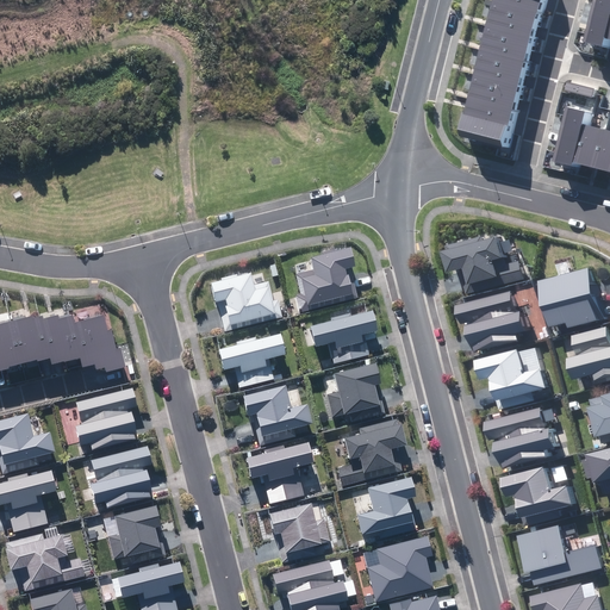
[(524,0),(502,0),(497,22),(539,33),(546,6),(524,0)]
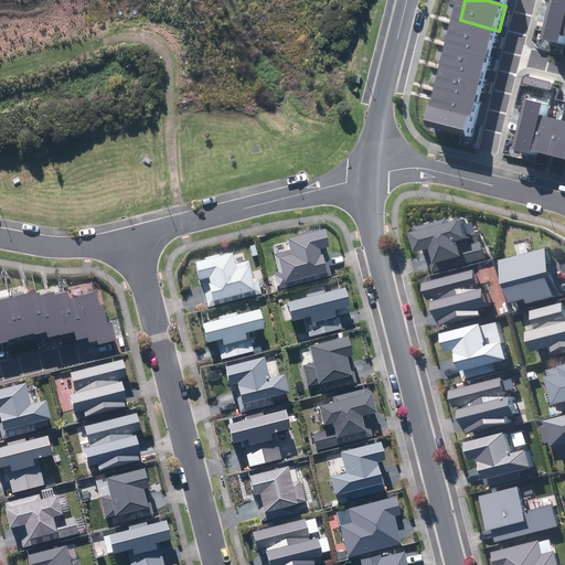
[(564,0),(557,0),(547,41),(564,45),(564,0)]
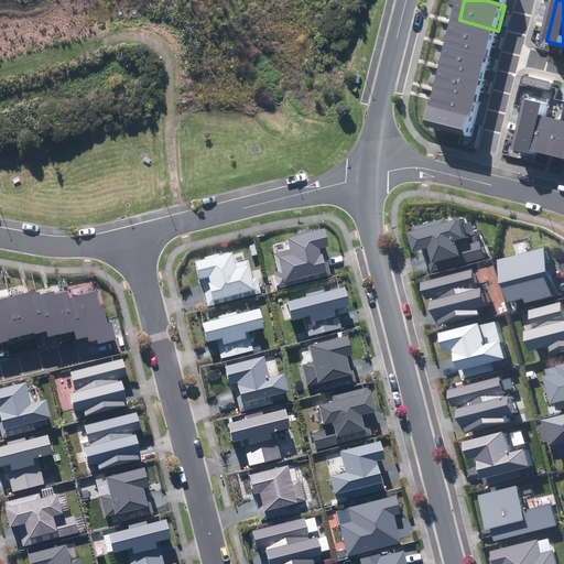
[(459,20),(453,45),(492,56),(498,31),(459,20)]
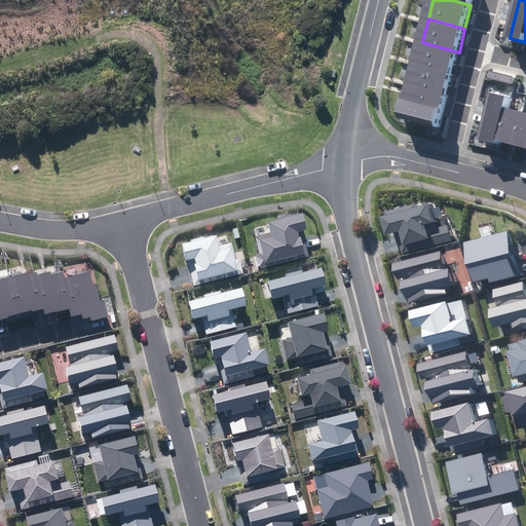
[(422,42),(416,66),(453,75),(459,52),(422,42)]
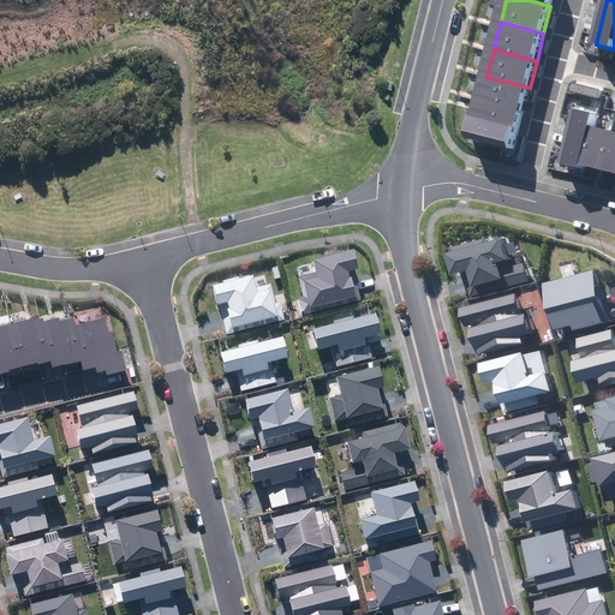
[(487,77),(479,105),(523,115),(530,88),(487,77)]
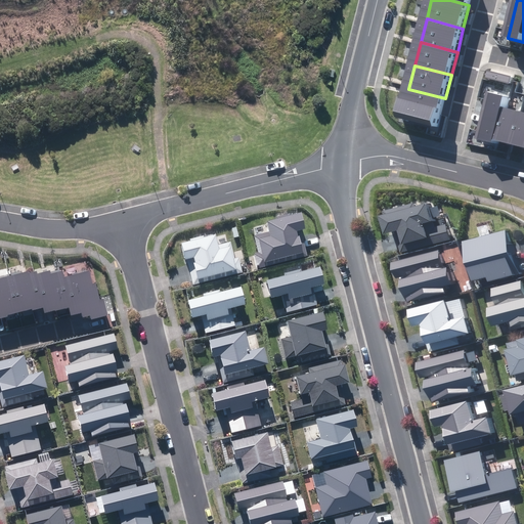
[(408,89),(402,113),(439,122),(445,98),(408,89)]
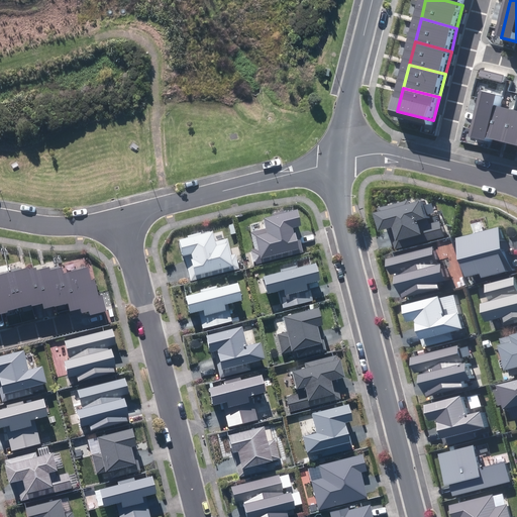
[(492,142),(493,138),(501,107),(504,96),(487,91),(474,138),(492,142)]
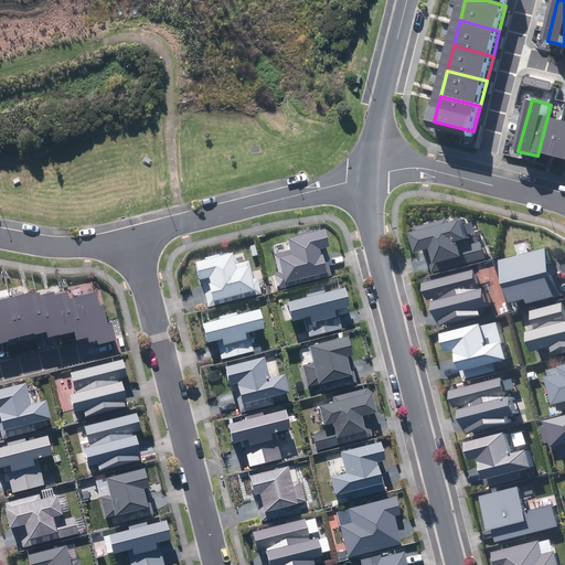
[(539,151),(554,156),(563,121),(547,117),(539,151)]
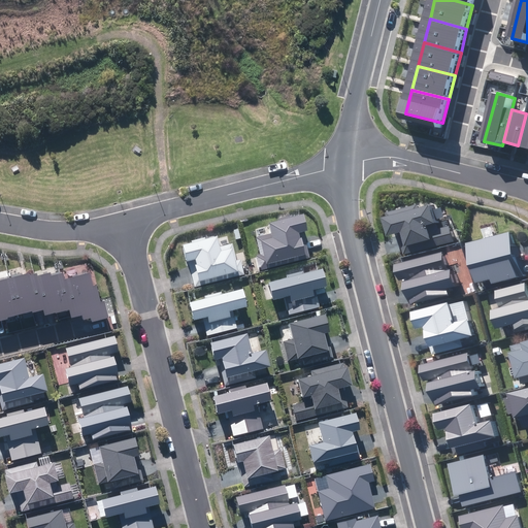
[(518,145),(527,147),(527,112),(526,113),(518,145)]
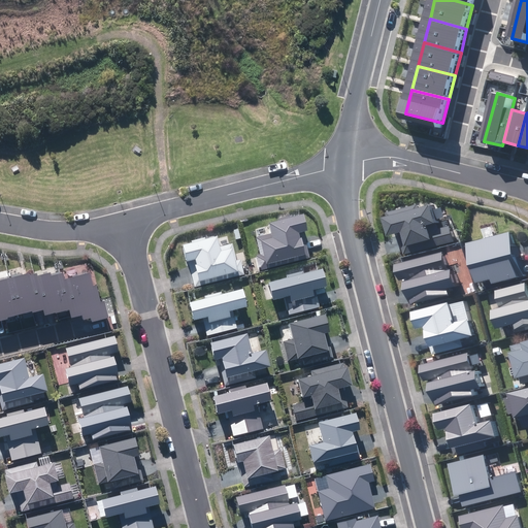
[(386,236),(396,233),(399,243),(402,256),(453,241),(449,226),(427,232),(425,225),(433,223),(428,204),(417,207),(416,204),(385,212),(386,217),(381,218),(386,236)]
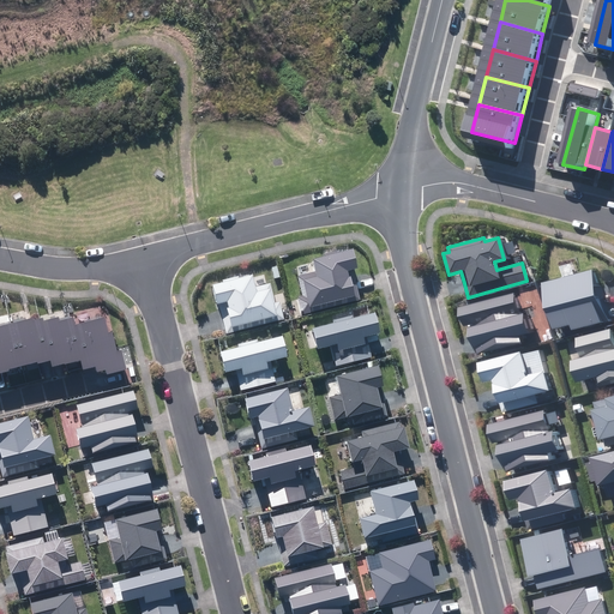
[(304,295),(299,296),(302,314),(361,300),(357,287),(354,272),(349,274),(348,271),(357,269),(353,250),(341,252),(339,251),(324,254),(325,256),(312,259),(315,271),(298,275),(304,295)]
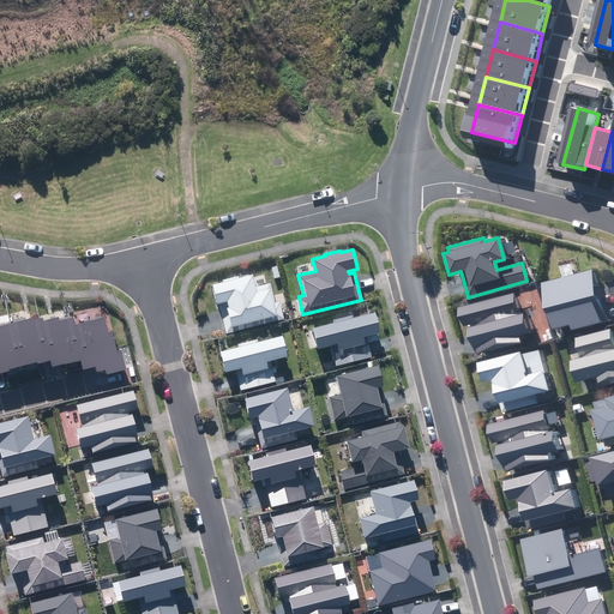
[(602,301),(593,269),(540,283),(553,329),(570,325),(571,331),(607,320),(602,301)]
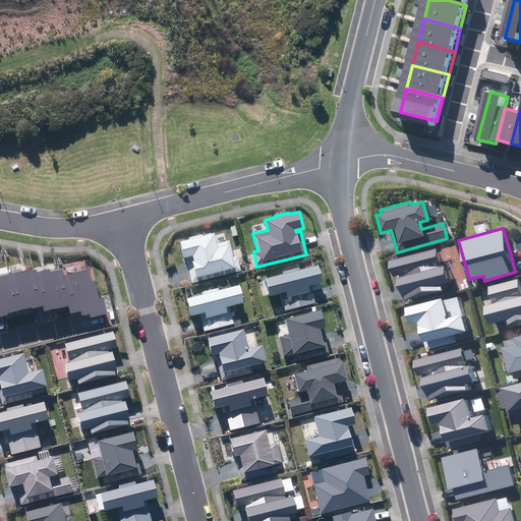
[(242,271),(238,255),(234,256),(230,240),(217,243),(215,233),(203,235),(203,234),(189,237),(189,239),(180,241),(184,257),(193,255),(193,258),(187,259),(190,273),(192,283),(242,271)]
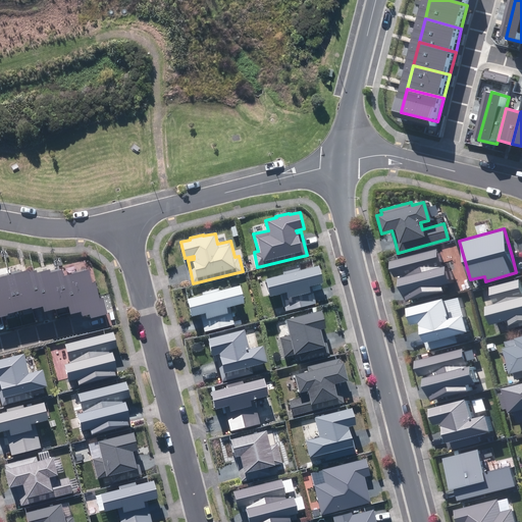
[(403,302),(444,291),(441,285),(450,283),(446,266),(440,267),(436,250),(389,262),(394,277),(399,276),(400,277),(397,278),(400,289),(403,302)]
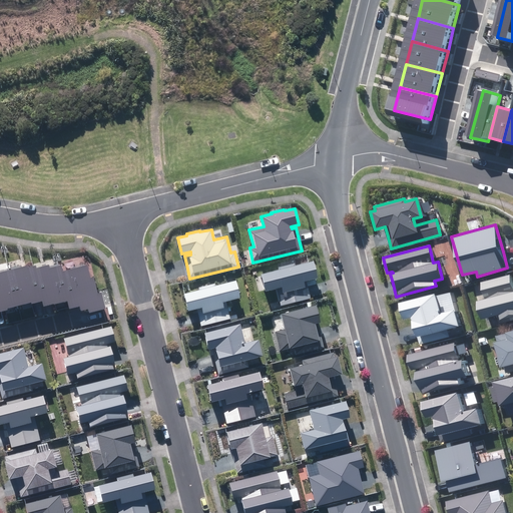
[(276,290),(280,306),(311,298),(309,292),(308,287),(316,284),(315,279),(318,278),(314,262),(296,266),(295,264),(278,268),(279,270),(262,274),(267,292),(276,290)]
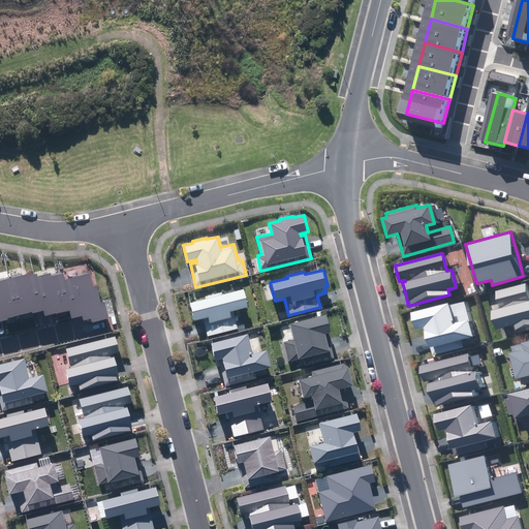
[(37,274),(35,274),(43,311),(45,316),(69,310),(61,274),(52,277),(51,273),(38,276),(37,274)]
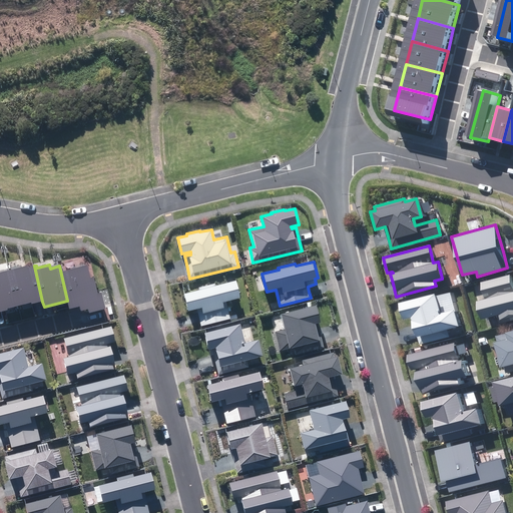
[(28,266),(9,270),(18,306),(31,303),(32,304),(42,302),(34,266),(28,268),(28,266)]
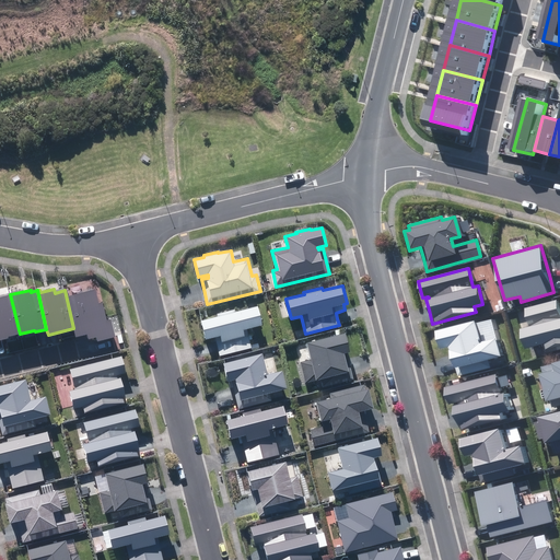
[(68,290),(65,290),(73,328),(76,337),(88,335),(89,339),(97,337),(98,341),(115,337),(111,319),(106,321),(102,303),(98,303),(95,290),(69,296),(68,290)]
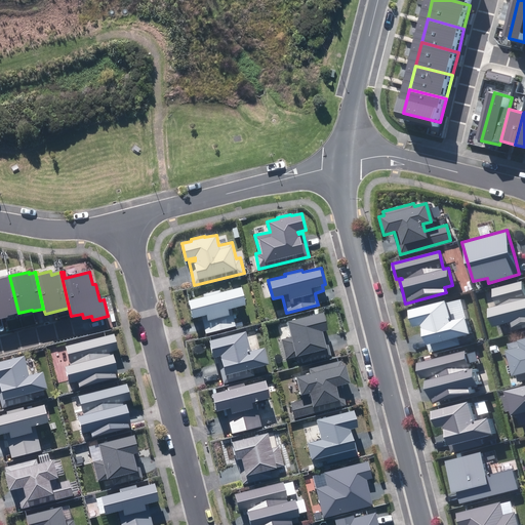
[(18,313),(9,276),(0,278),(0,319),(8,317),(7,316),(18,313)]
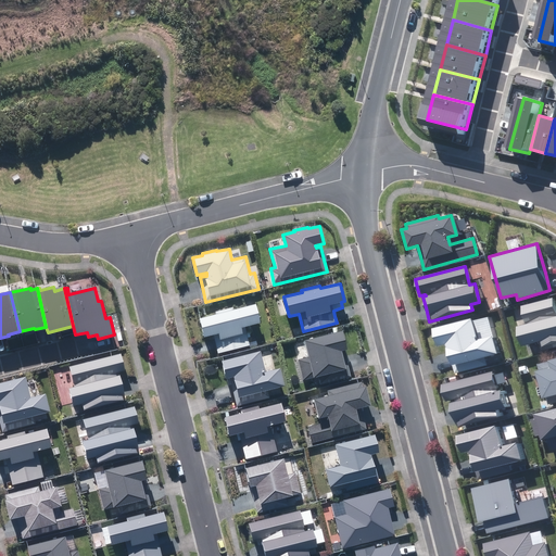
[(528,346),(547,342),(548,346),(555,344),(555,299),(525,306),(529,325),(523,327),(528,346)]
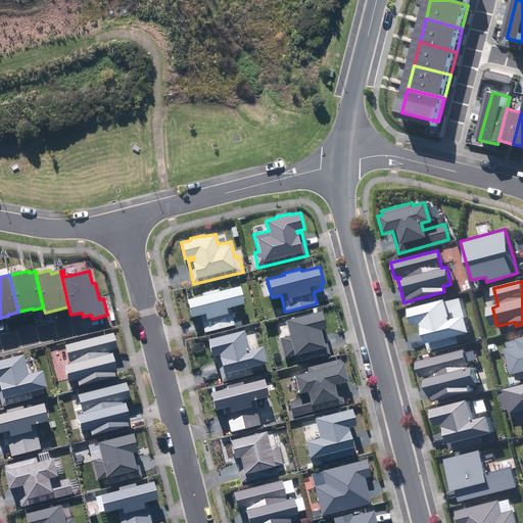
[(203,324),(205,332),(235,325),(230,306),(244,303),(240,287),(220,292),(220,289),(202,293),(203,295),(187,299),(192,318),(201,316),(203,324)]
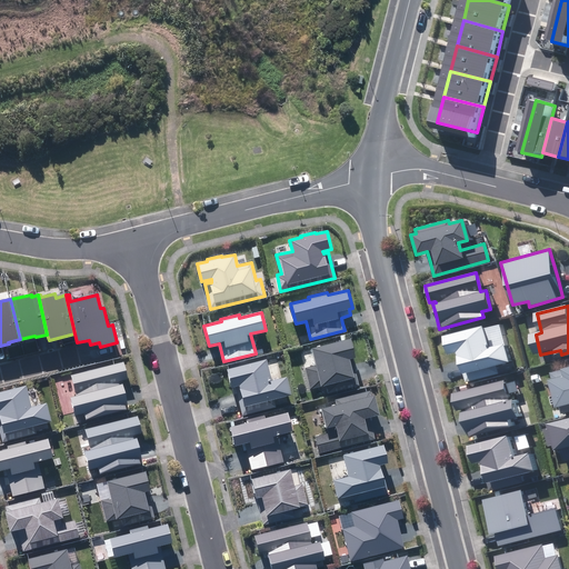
[(461,373),(465,382),(498,373),(496,366),(508,362),(503,346),(505,346),(499,325),(482,328),(481,326),(441,336),(447,355),(456,352),(459,365),(461,373)]
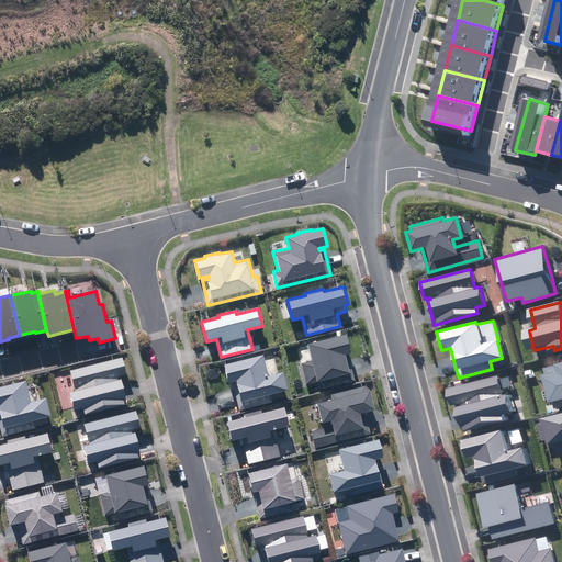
[(318,382),(324,381),(326,388),(356,380),(352,369),(350,369),(348,364),(346,356),(351,355),(347,335),(307,345),(312,360),(301,363),(306,384),(317,381),(318,382)]
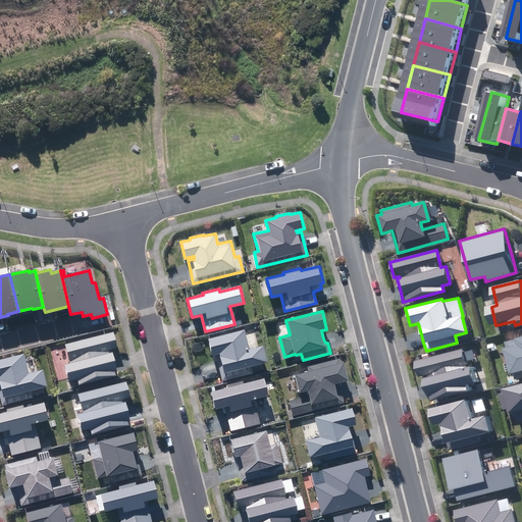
[(220,370),(223,380),(253,372),(252,367),(268,363),(263,345),(250,348),(245,329),(208,338),(212,356),(216,354),(220,370)]
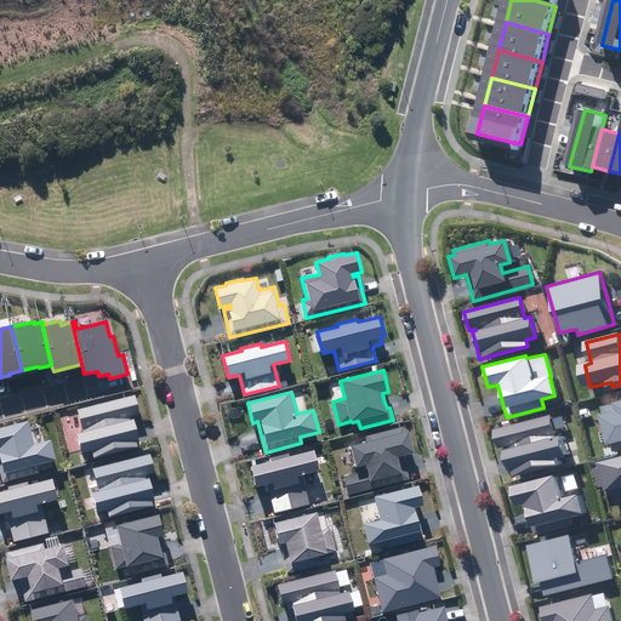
[(135,394),(78,409),(83,432),(77,434),(81,454),(92,451),(93,459),(140,448),(138,432),(137,429),(134,419),(131,420),(130,416),(140,414),(138,404),(135,394)]
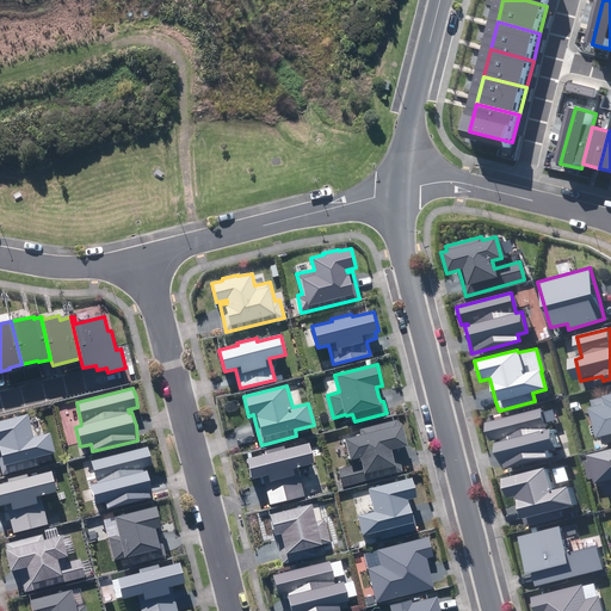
[(610,395),(594,400),(605,444),(610,442),(610,395)]
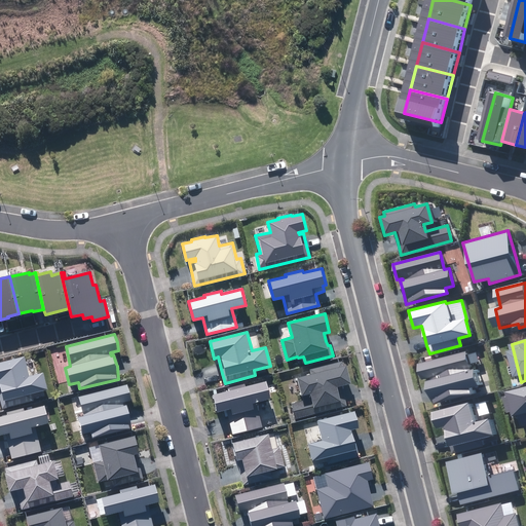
[(431,404),(470,393),(467,386),(477,384),(473,368),(468,370),(463,351),(417,364),(421,379),(426,377),(427,380),(425,380),(428,391),(431,404)]
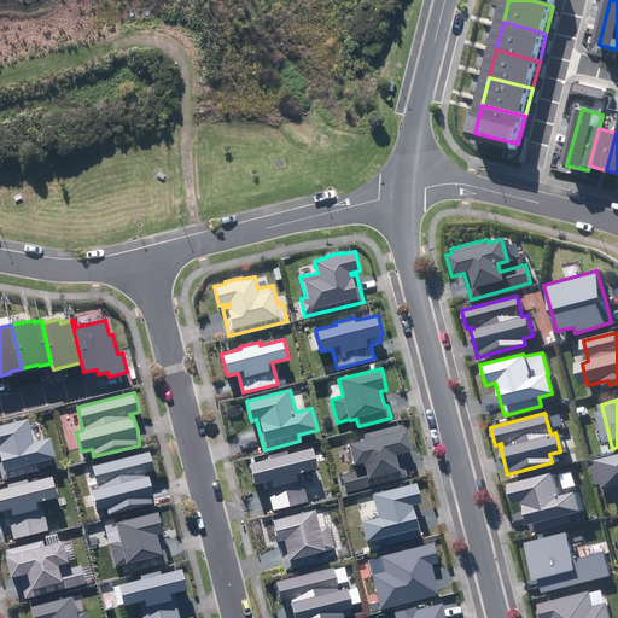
[(40,471),(38,462),(56,458),(51,438),(34,442),(28,419),(0,426),(0,453),(1,458),(0,458),(0,468),(4,481),(40,471)]
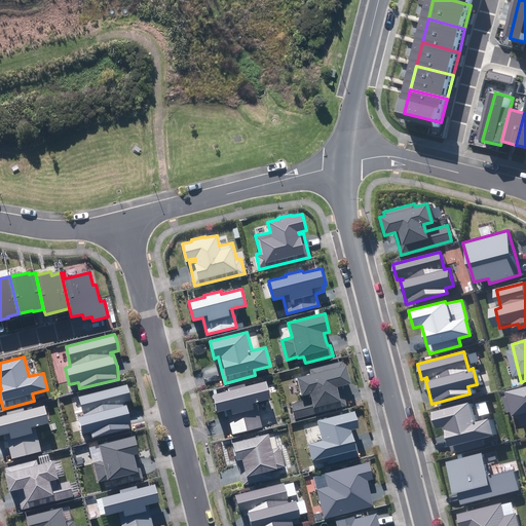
[(296,418),(346,405),(344,397),(341,385),(350,383),(346,366),(344,366),(342,361),(310,369),(311,374),(297,378),(303,401),(292,403),(296,418)]
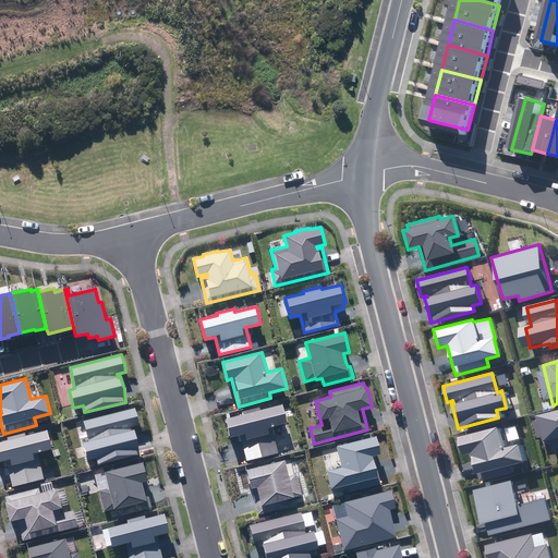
[(244,449),(247,461),(279,453),(273,426),(288,423),(282,404),(261,410),(259,407),(242,411),(242,414),(226,419),(230,437),(240,435),(244,449)]
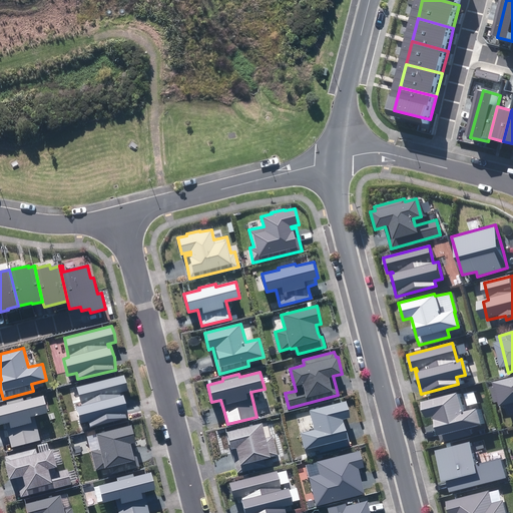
[(124,375),(77,387),(81,406),(76,408),(80,424),(89,422),(90,428),(128,418),(127,407),(126,403),(123,395),(120,396),(120,393),(128,391),(127,383),(124,375)]
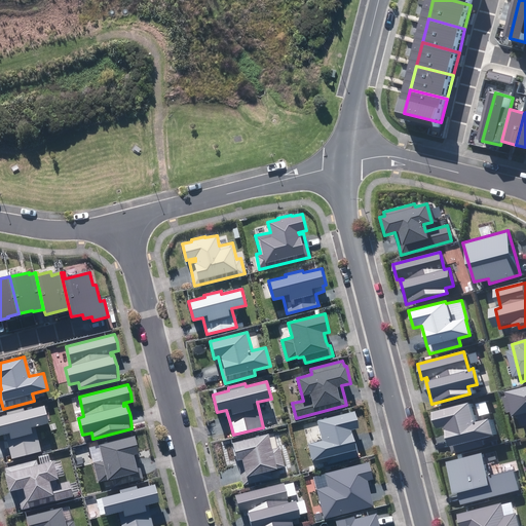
[(525,386),(512,390),(518,415),(525,413),(525,386)]
